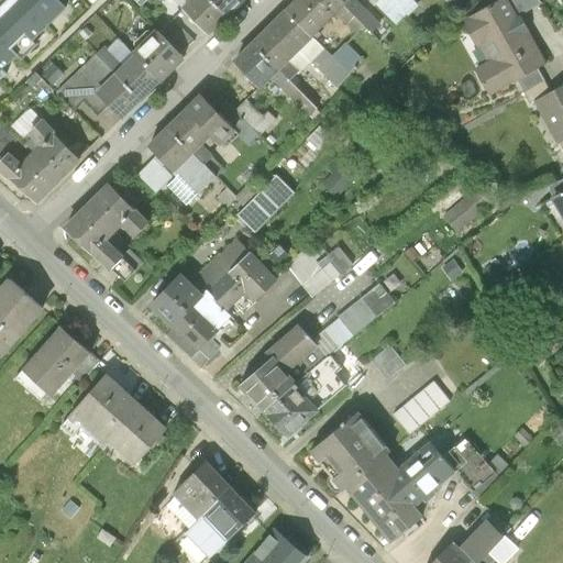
[(0,0),(0,80),(7,75),(2,69),(23,50),(66,8),(57,0),(0,0)]
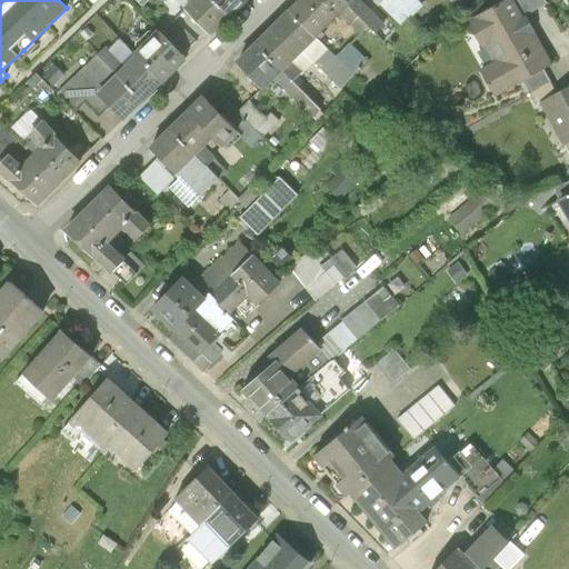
[(195,0),(186,9),(210,35),(230,16),(213,0),(195,0)]
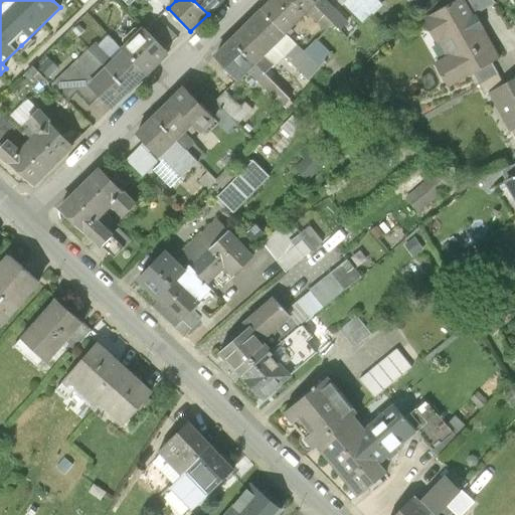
[(193,0),(208,14),(221,0),(193,0)]
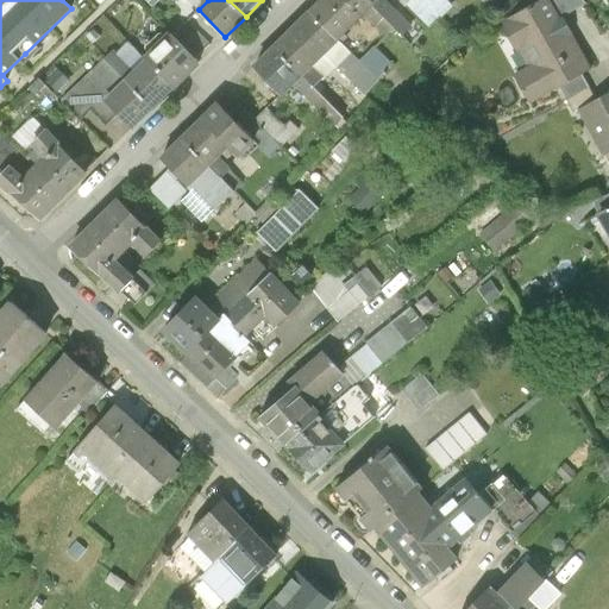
[(334,37),(362,10),(351,0),(315,0),(306,10),(334,37)]
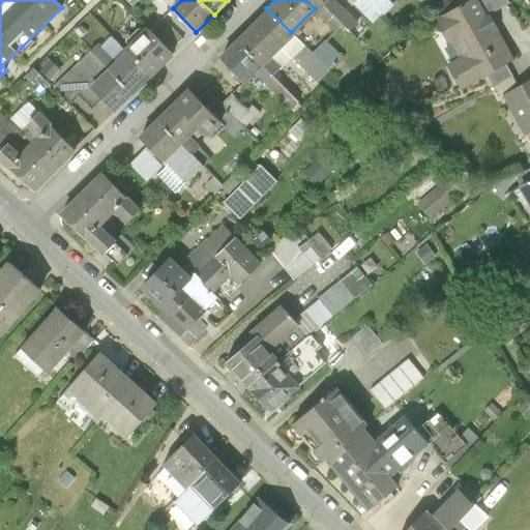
[(305,0),(315,8),(323,0),(305,0)]
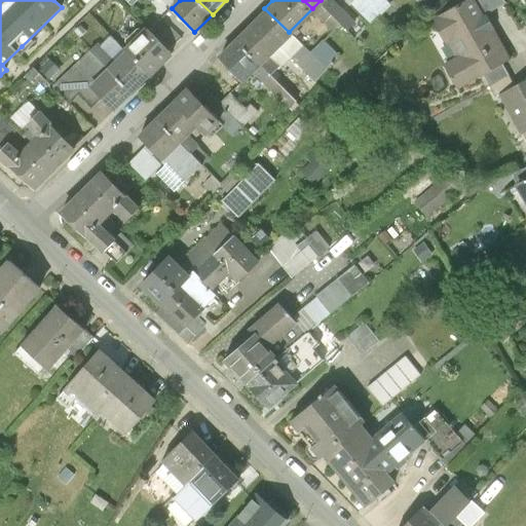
[(321,0),(312,8),(325,22),(339,7),(331,0),(321,0)]
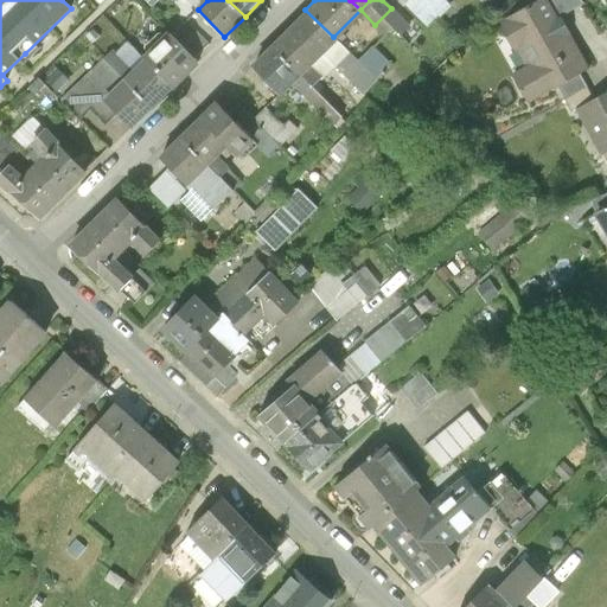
[(427,26),(438,14),(422,0),(407,0),(404,4),(427,26)]
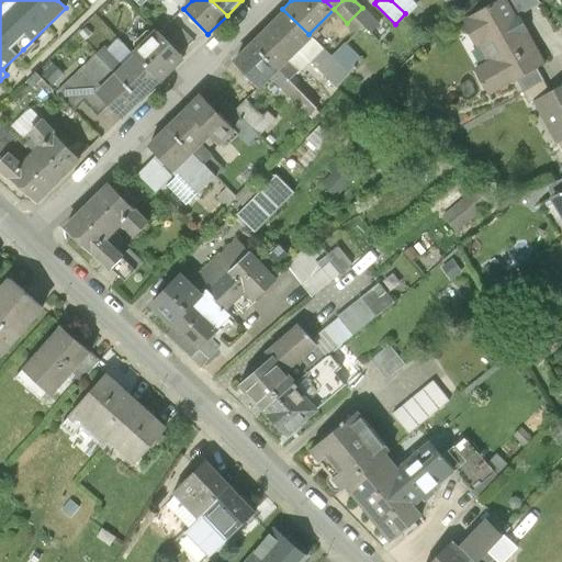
[(412,0),(391,0),(405,13),(416,3),(412,0)]
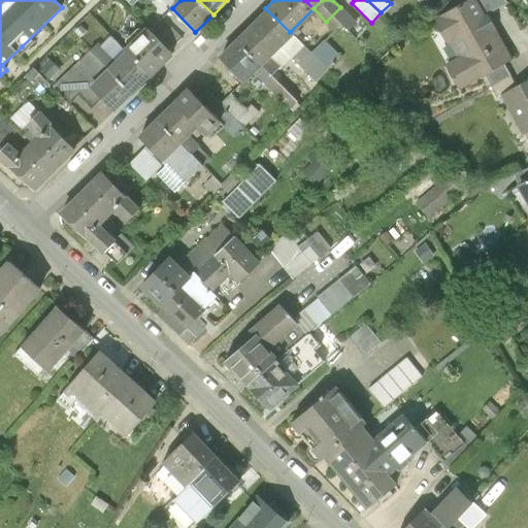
[(473,0),(471,0),(435,20),(449,43),(453,41),(462,59),(448,66),(460,89),(485,75),(505,65),(512,61),(487,17),(484,18),(473,0)]
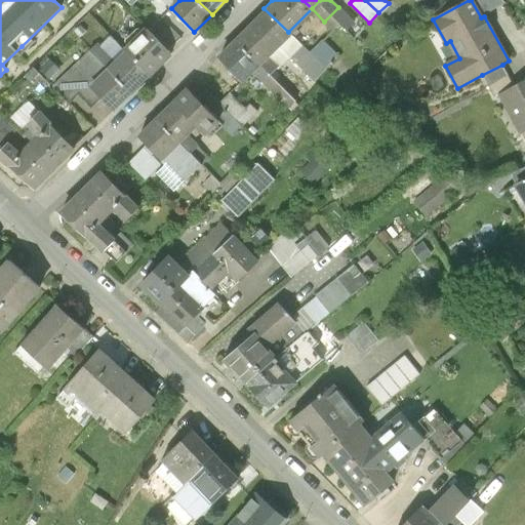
[(341,11),(338,7),(324,22),(332,30),(338,23),(342,27),(355,14),(347,6),(341,11)]
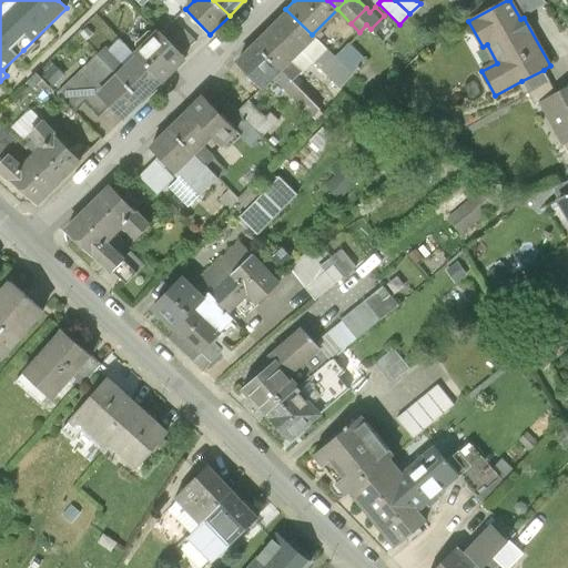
[(285,9),(262,33),(287,59),(298,48),(312,34),(285,9)]
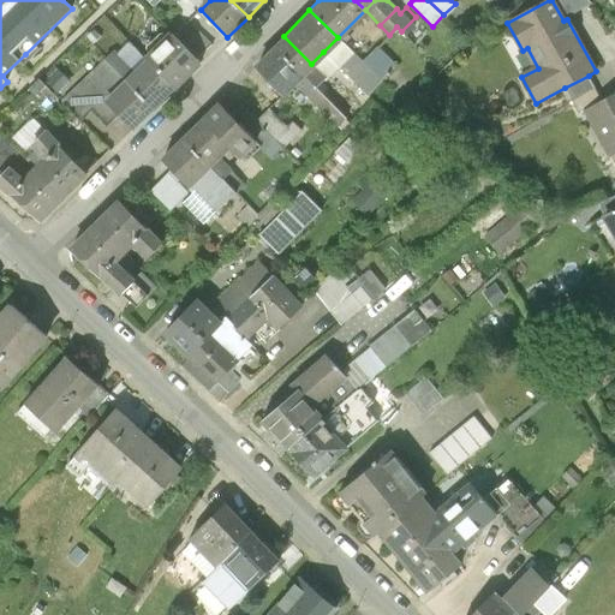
[(175,36),(197,60),(213,45),(190,21),(175,36)]
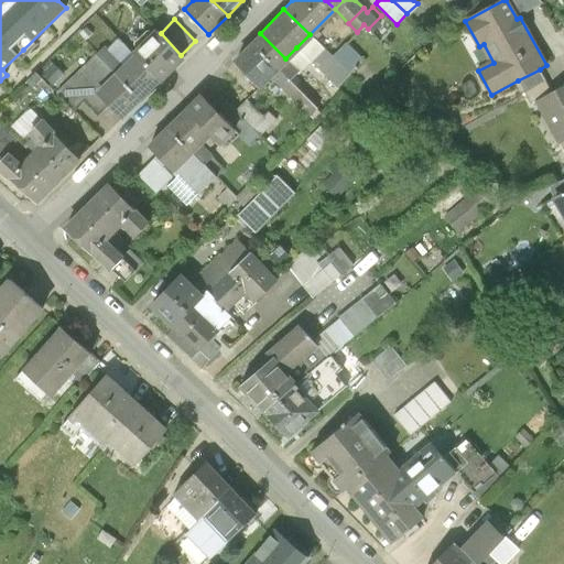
[(161,33),(159,31),(134,54),(136,56),(161,80),(184,57),(181,55),(161,33)]
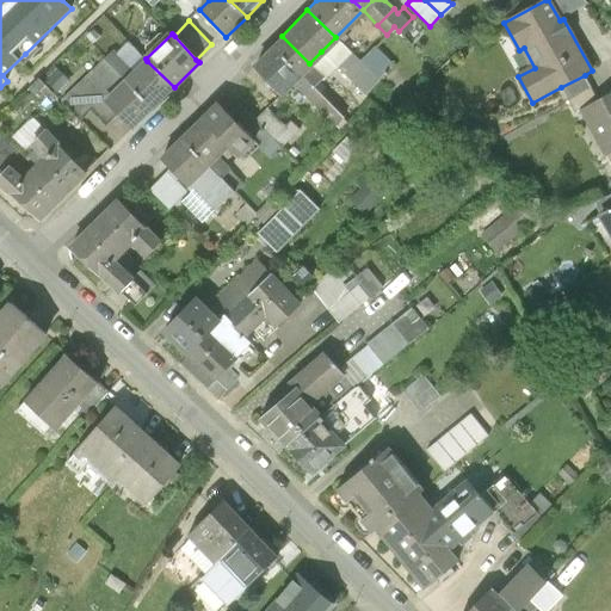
[(300,73),(309,63),(282,36),(252,66),(279,93),(291,81),(300,73)]
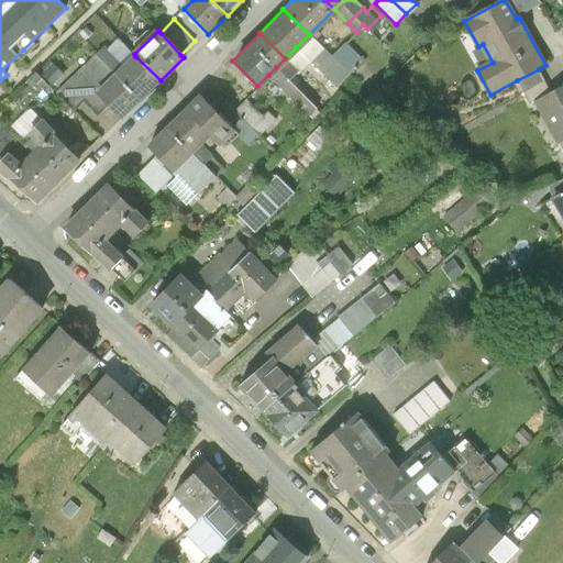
[(331,57),(309,34),(296,47),(337,87),(349,75),(331,57)]
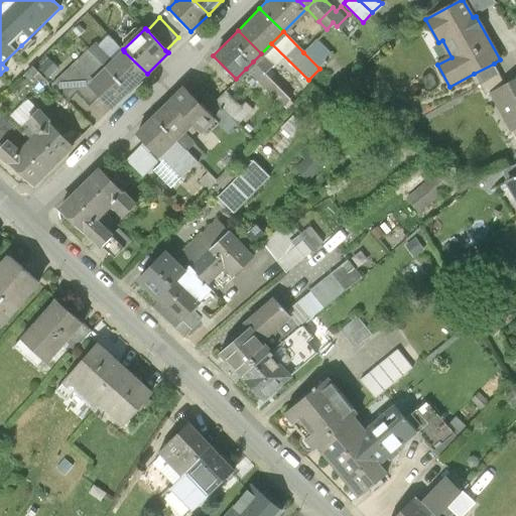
[(315,39),(303,52),(319,69),(332,55),(315,39)]
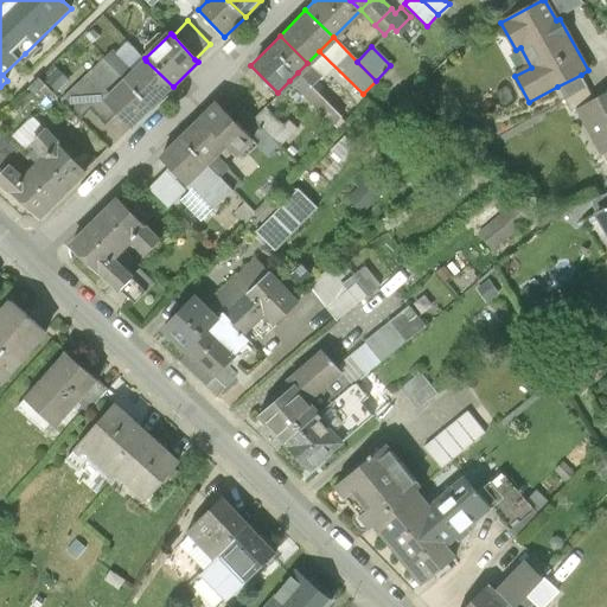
[(153,108),(173,87),(146,61),(135,72),(114,51),(106,59),(123,77),(153,108)]
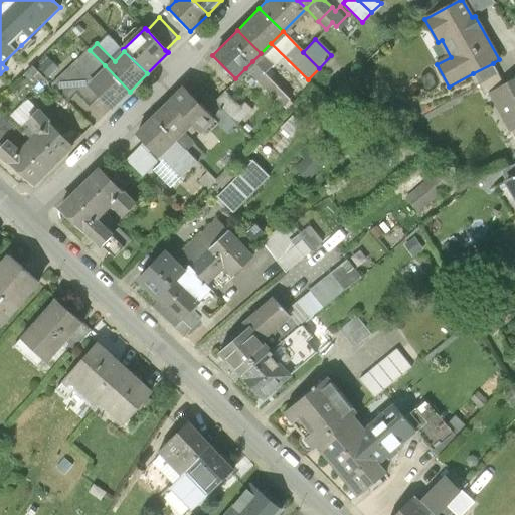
[(91,107),(101,97),(87,81),(105,65),(90,50),(52,87),(68,103),(77,94),(91,107)]
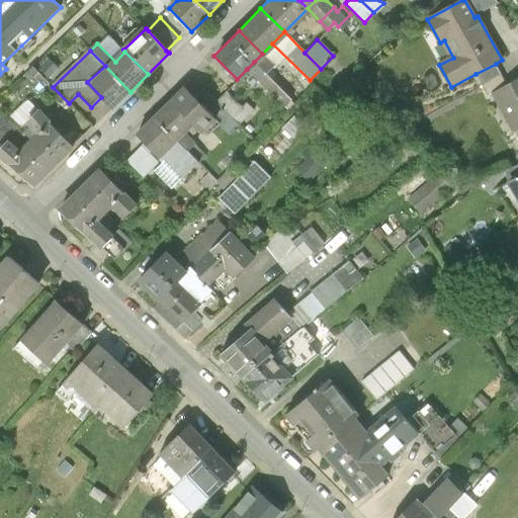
[(290,99),(254,62),(247,69),(284,106),(290,99)]
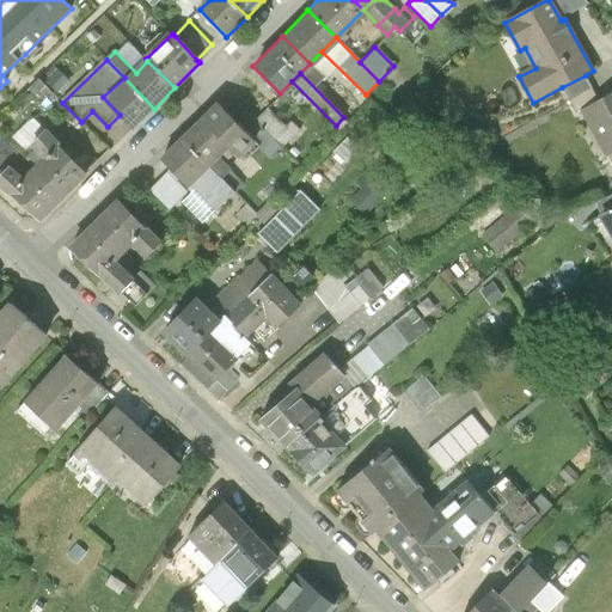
[(600,102),(586,75),(562,87),(576,115),(583,110),(600,102)]
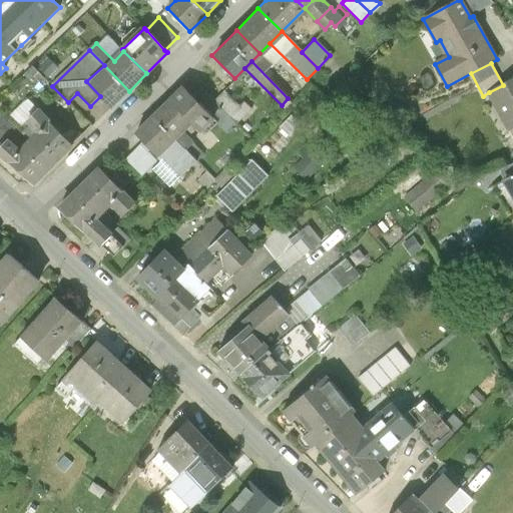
[(111,107),(129,91),(104,65),(86,81),(100,96),(111,107)]
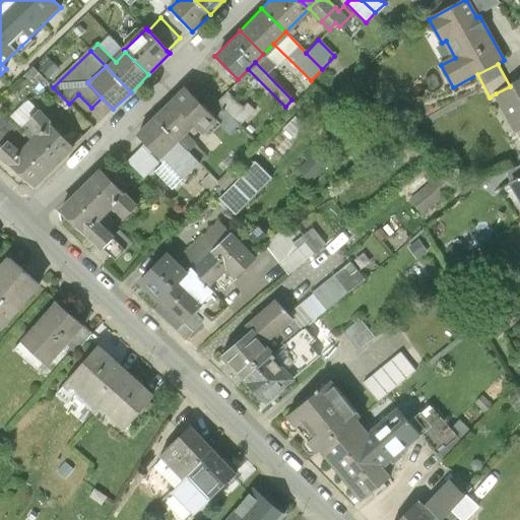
[(519,80),(510,86),(496,93),(516,132),(519,129),(519,80)]
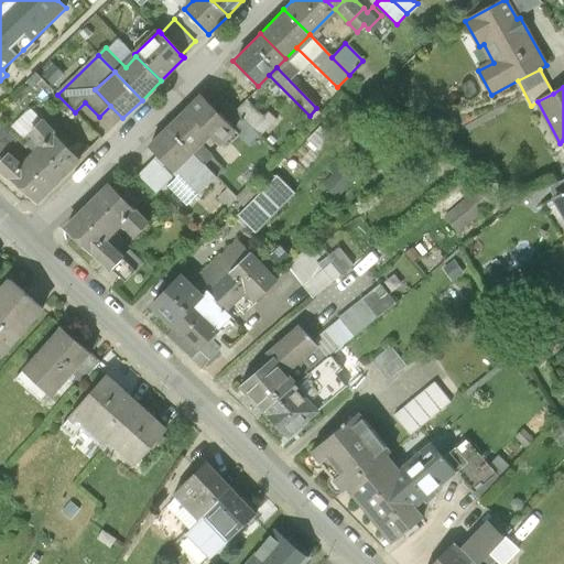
[(197,93),(164,126),(190,151),(197,143),(208,132),(218,143),(232,128),(197,93)]
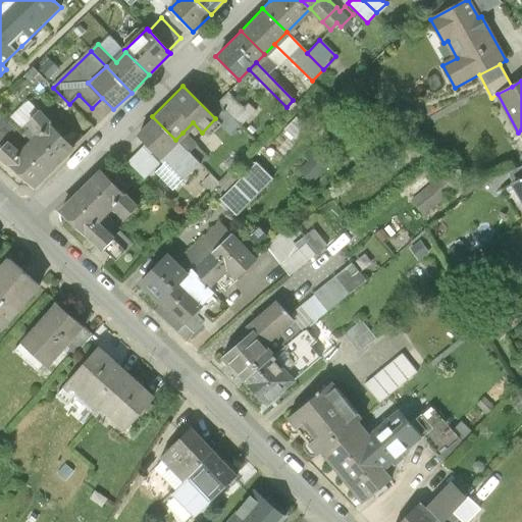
[(227,91),(217,101),(241,125),(255,110),(247,102),(243,106),(227,91)]
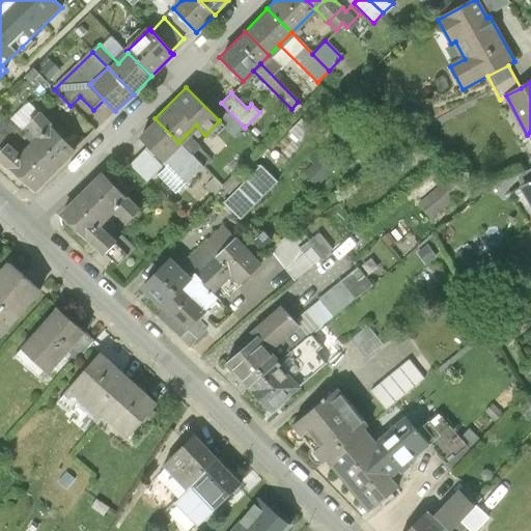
[(0,148),(18,132),(0,114),(0,148)]
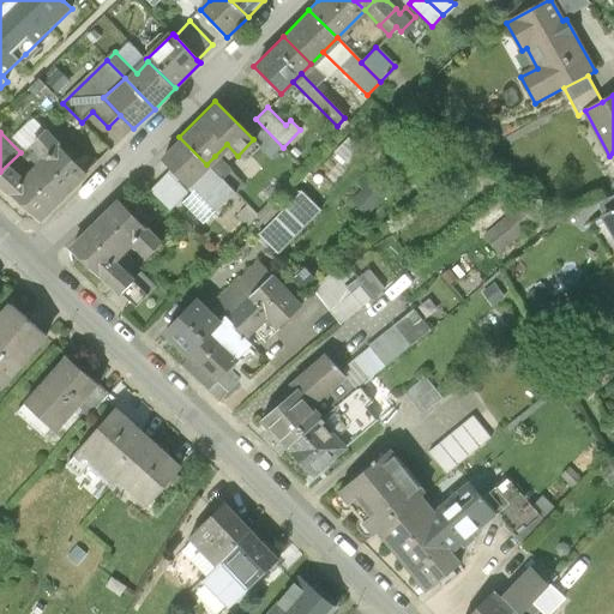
[(88,174),(47,132),(35,144),(41,151),(30,162),(36,169),(65,197),(88,174)]
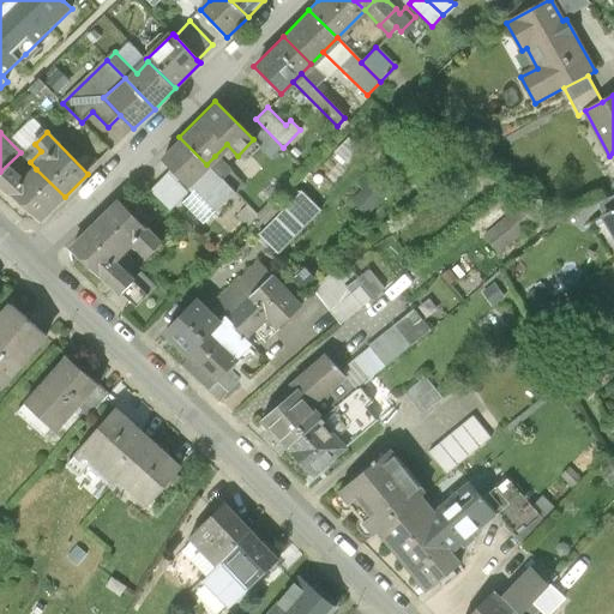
[(186,185),(206,164),(179,137),(158,157),(169,168),(186,185)]
